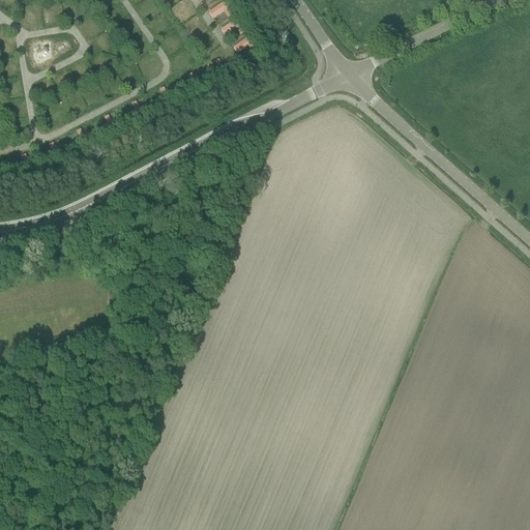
[(224,13),(227,19),(231,16),(224,2),(207,11),(211,20),(224,13)]
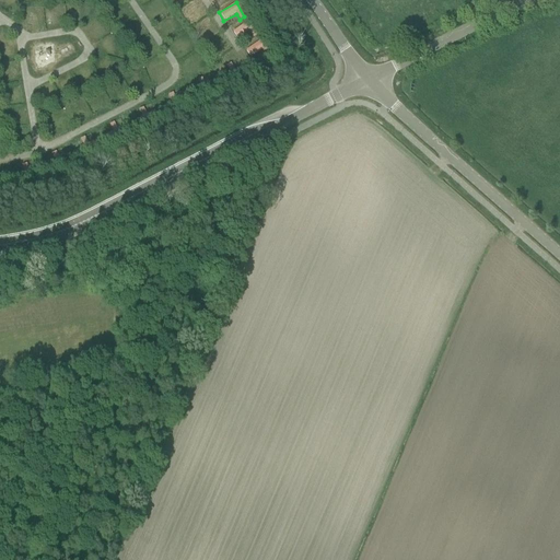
[(45,21),(57,20),(56,7),(44,7),(45,21)]
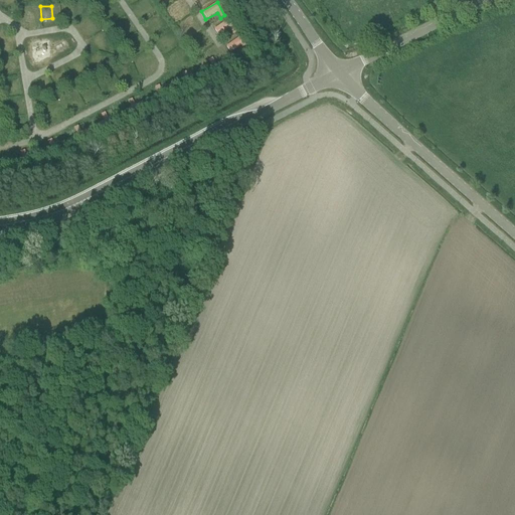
[(230,20),(214,26),(217,35),(226,32),(227,36),(235,33),(230,20)]
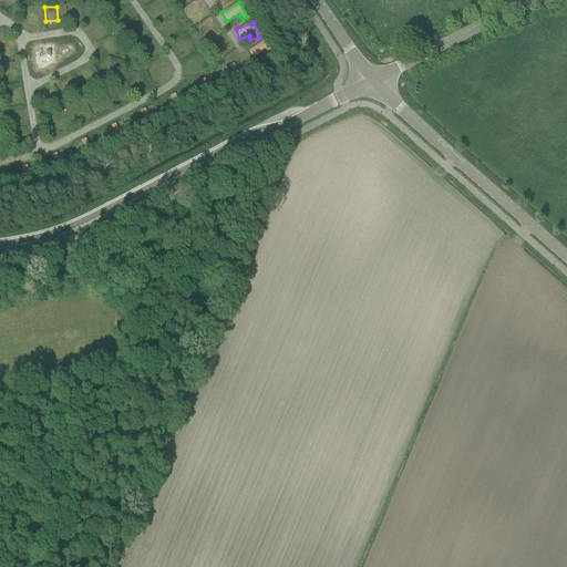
[(95,27),(101,35),(106,32),(101,23),(95,27)]
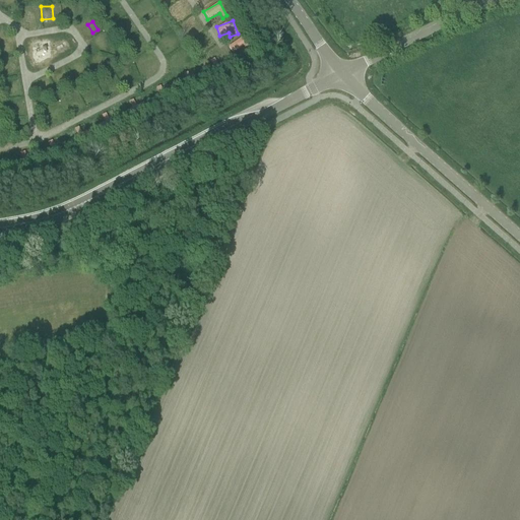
[(128,24),(118,29),(124,40),(134,35),(128,24)]
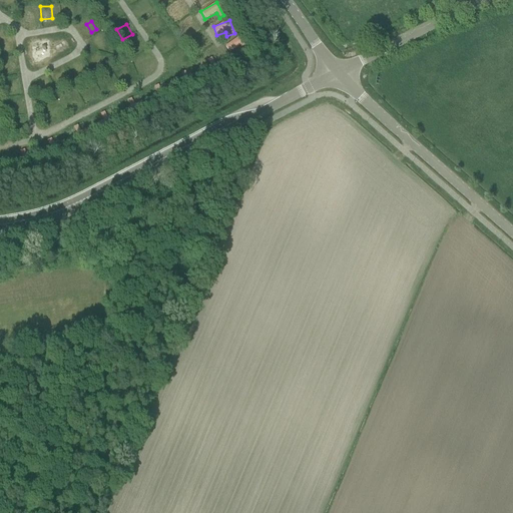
[(229,52),(240,44),(236,38),(224,46),(229,52)]
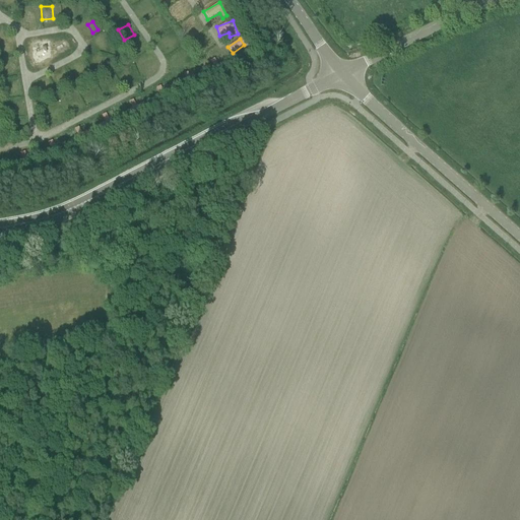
[(8,40),(0,41),(0,52),(10,51),(8,40)]
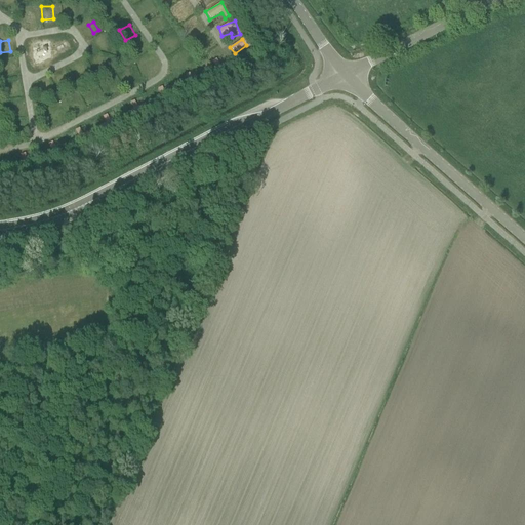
[(0,76),(12,75),(10,64),(0,65),(0,76)]
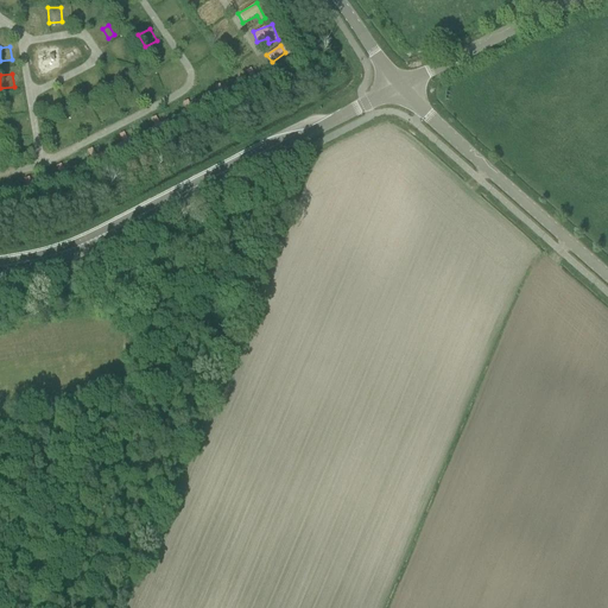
[(70,125),(59,131),(67,143),(77,137),(70,125)]
